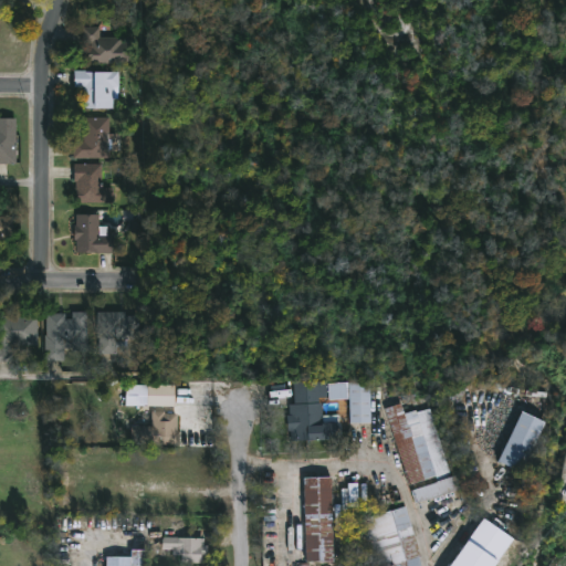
[(100,28),(100,39),(130,39),(130,64),(82,64),(82,28),(100,28)]
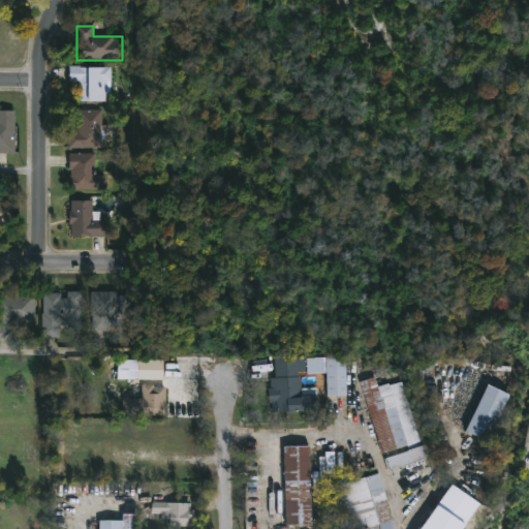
[(76,83),(68,83),(68,67),(111,67),(111,84),(101,84),(101,103),(76,103),(76,83)]
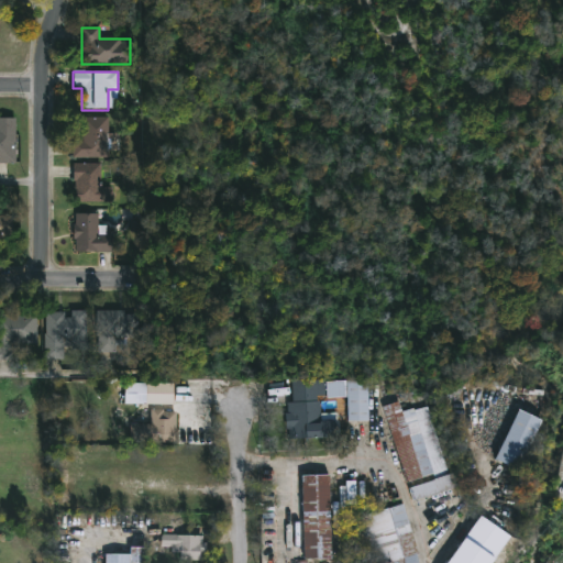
[(80,141),(80,117),(107,117),(107,157),(72,157),(72,141),(80,141)]
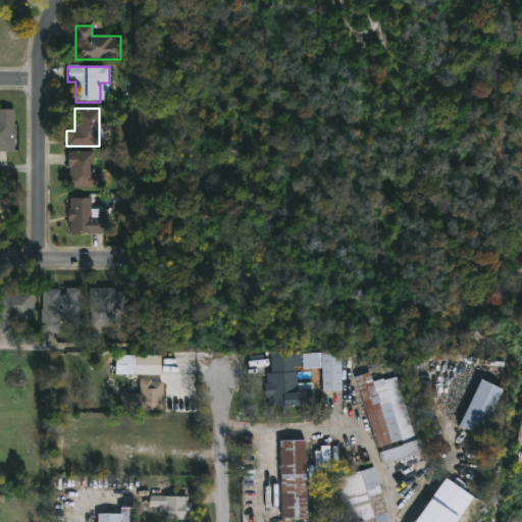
[(0,151),(0,109),(14,109),(14,151),(0,151)]
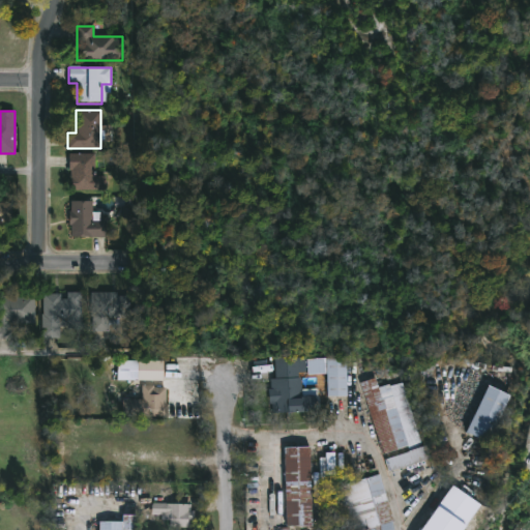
[(69,190),(69,154),(92,154),(92,190),(69,190)]
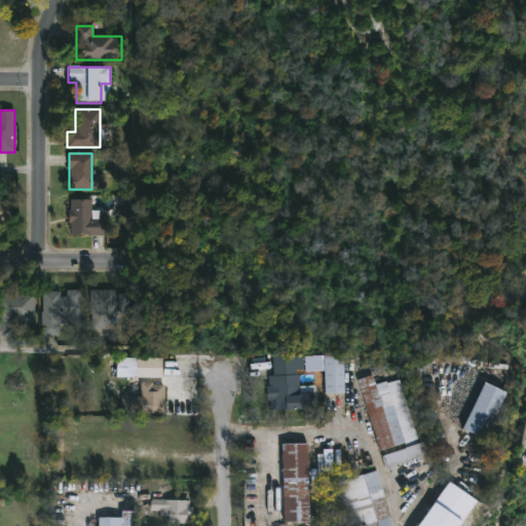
[(69,199),(90,199),(90,220),(106,220),(106,234),(69,234),(69,199)]
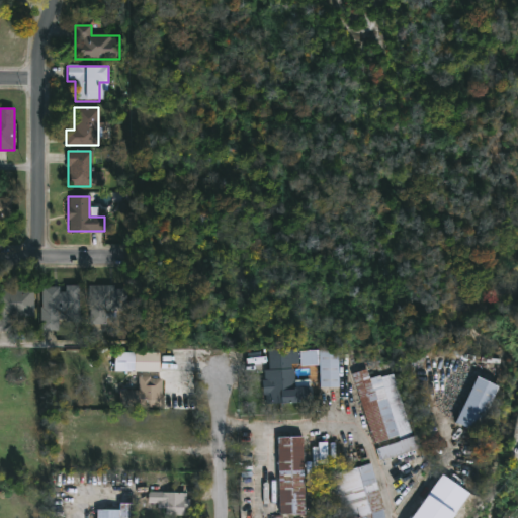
[(0,221),(0,198),(10,198),(10,221),(0,221)]
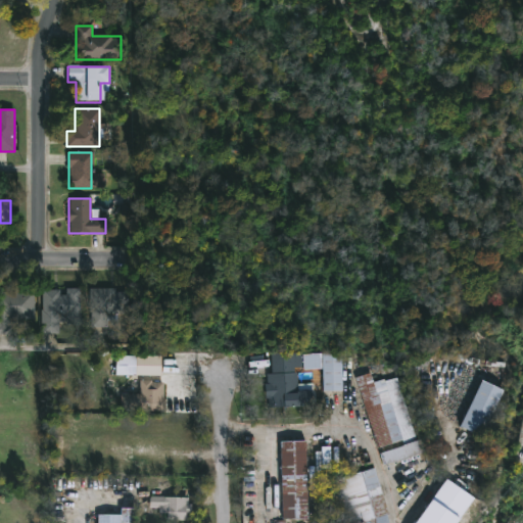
[(41,333),(41,289),(79,290),(78,313),(58,313),(58,333),(41,333)]
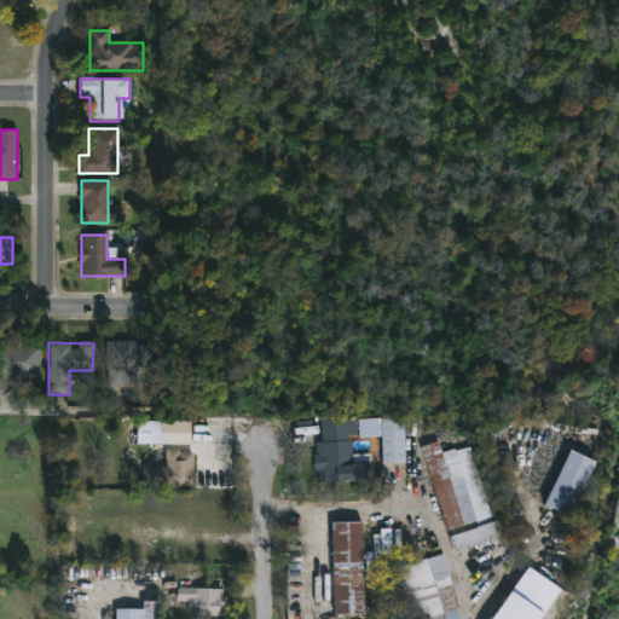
[(105,342),(149,342),(149,369),(105,369),(105,342)]
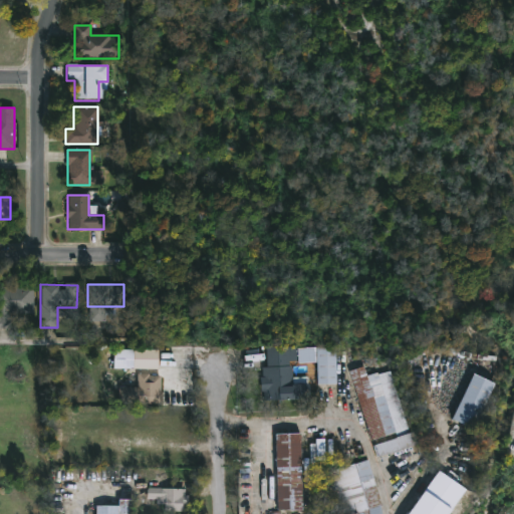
[(0,286),(32,286),(32,315),(11,315),(11,328),(0,328),(0,286)]
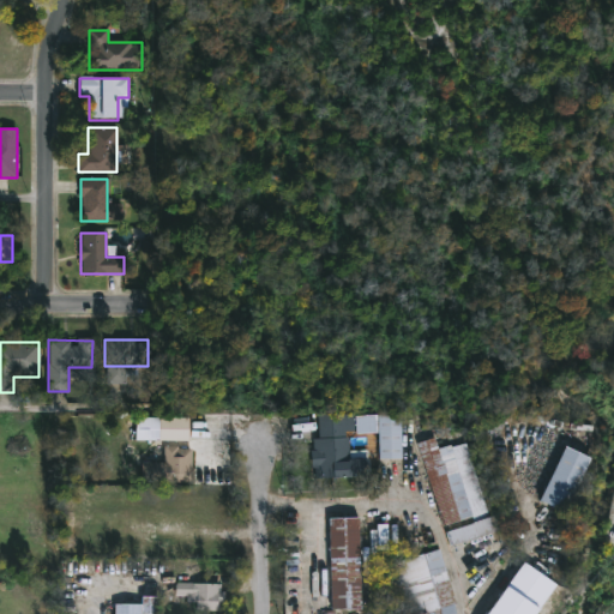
[(367,480),(312,480),(311,440),(318,440),(317,416),(351,415),(351,459),(367,459),(367,480)]
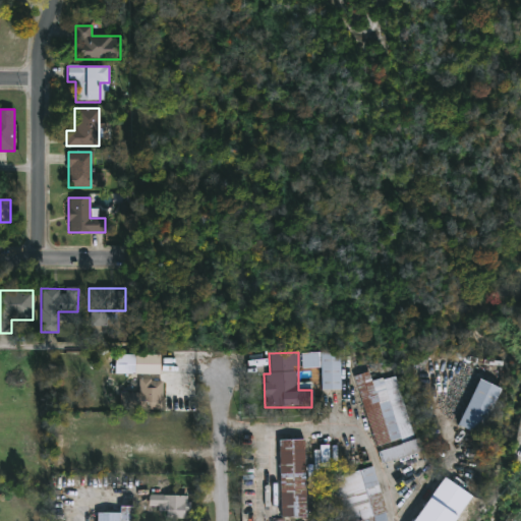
[(340,391),(320,391),(320,369),(301,369),(301,352),(340,352),(340,391)]
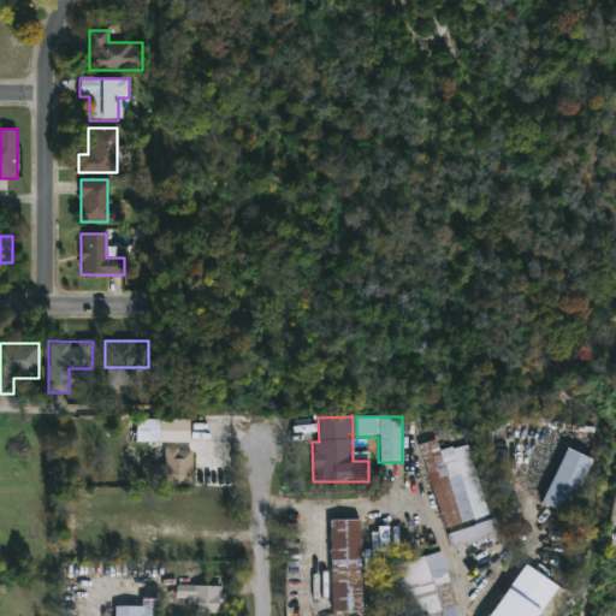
[(160,420),(160,443),(136,443),(136,420),(160,420)]
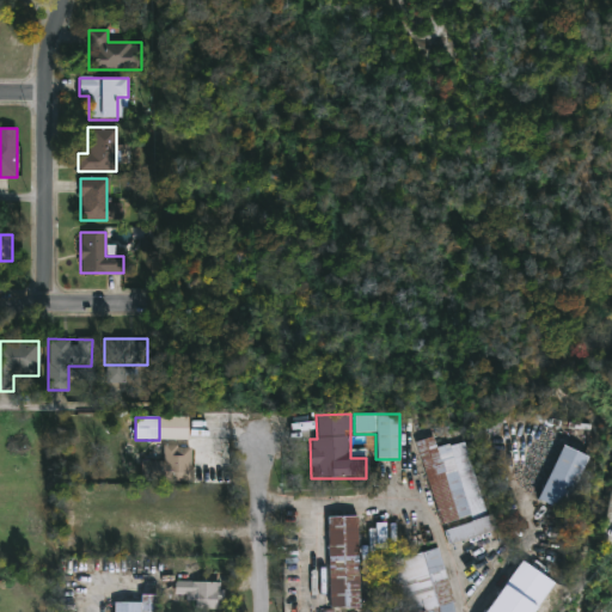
[(416,442),(433,438),(435,450),(464,442),(483,514),(439,526),(416,442)]
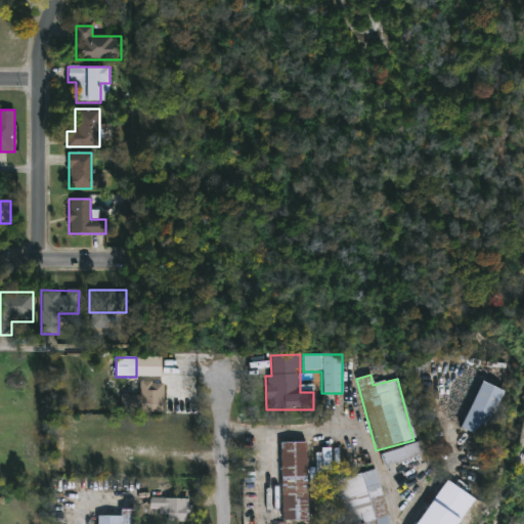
[(461,429),(481,381),(504,391),(483,439),(461,429)]
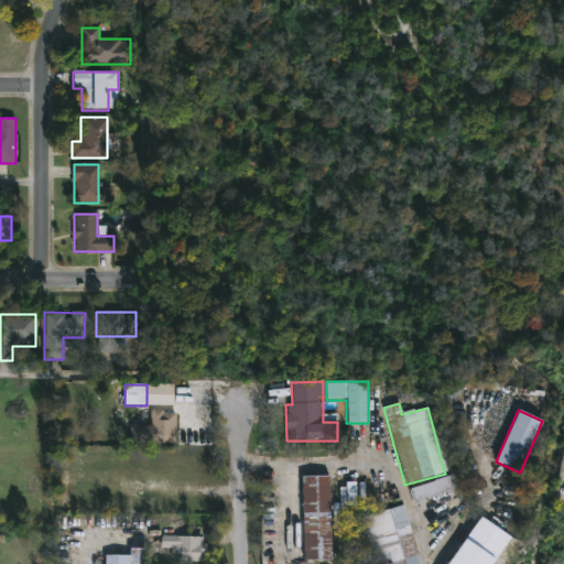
[(131,444),(131,426),(150,426),(150,412),(174,412),(174,444),(131,444)]
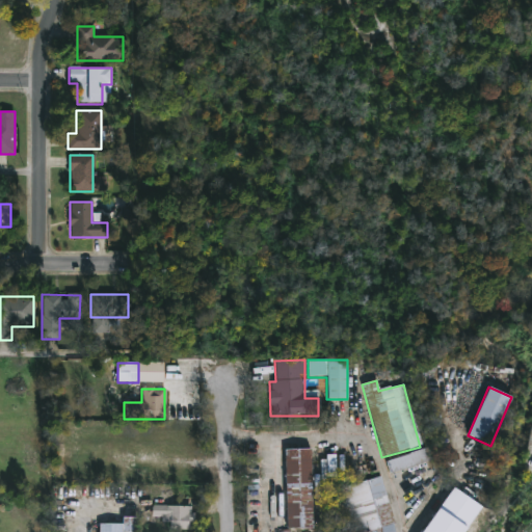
[(431,460),(428,448),(386,461),(390,473),(431,460)]
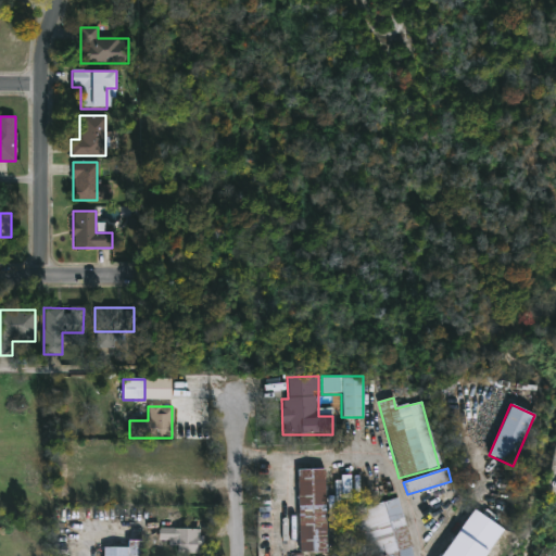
[(326,470),(326,553),(297,553),(297,470),(326,470)]
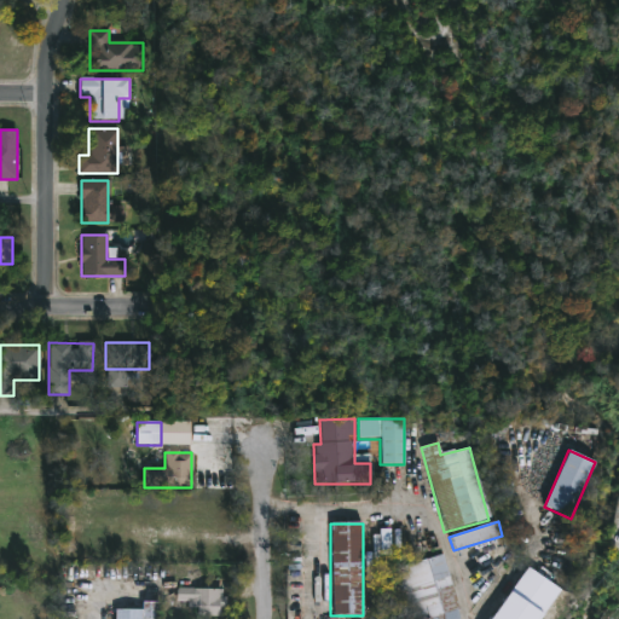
[(457,618),(450,559),(394,566),(398,599),(406,597),(410,618),(416,618),(415,618),(457,618)]
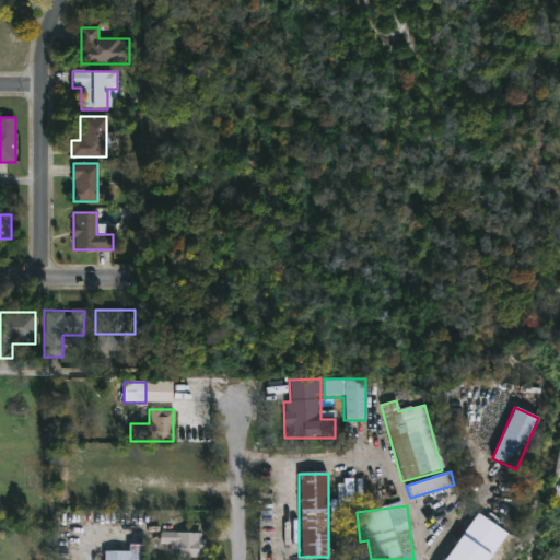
[(487,559),(444,559),(475,513),(505,533),(487,559)]
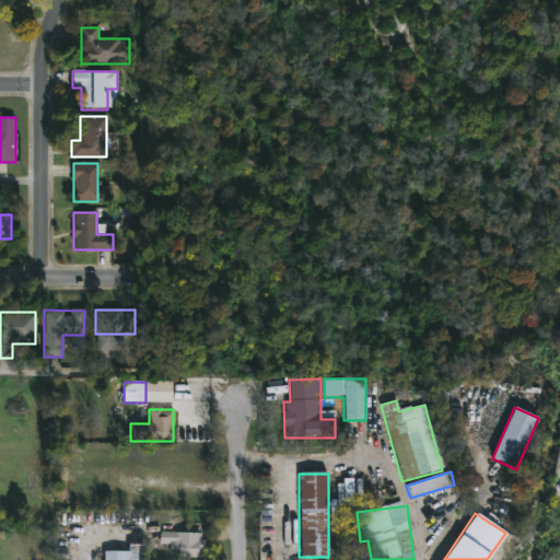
[(176,559),(176,552),(160,552),(160,533),(200,533),(200,559),(176,559)]
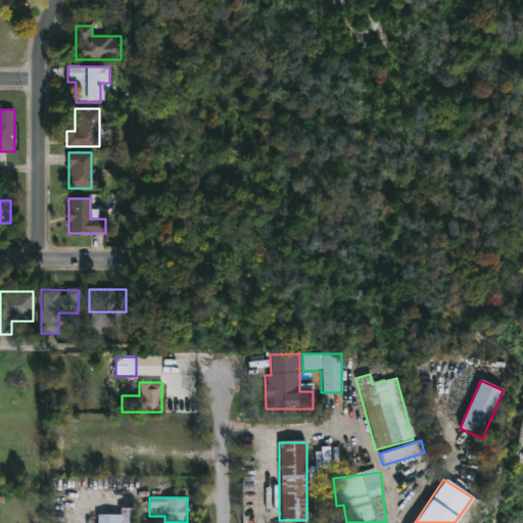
[(121,515),(121,509),(133,509),(133,522),(98,522),(98,515),(121,515)]
